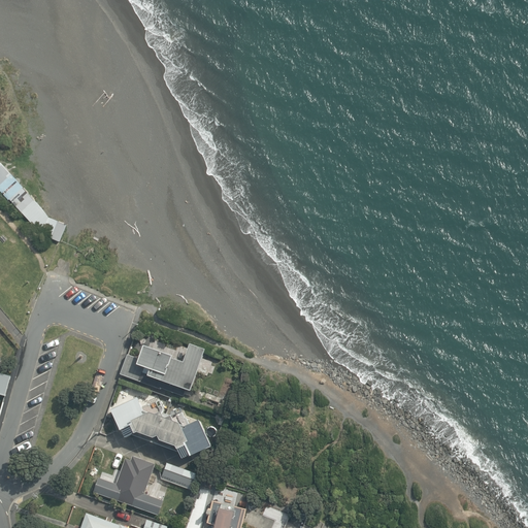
[(0,188),(37,231),(59,239),(65,224),(48,217),(0,161),(0,188)]
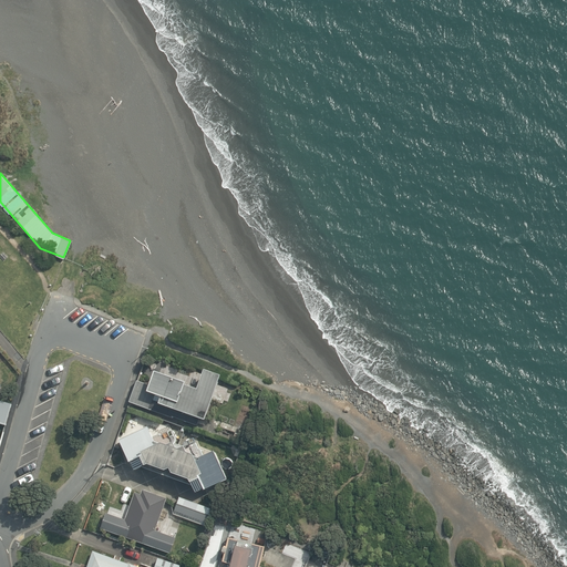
[(0,422),(7,424),(12,403),(0,399),(0,391),(2,383),(0,382),(0,372),(1,368),(0,367),(0,422)]
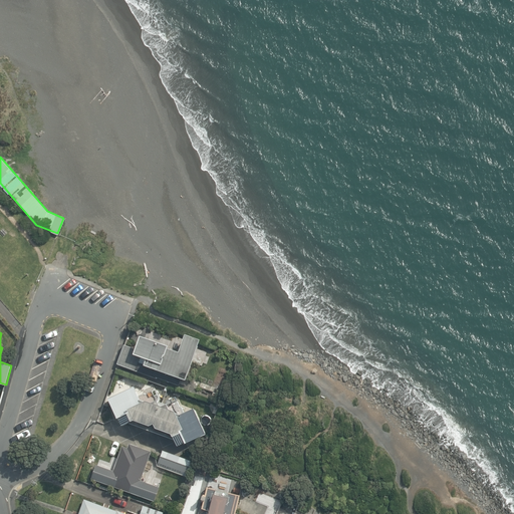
[(186,379),(200,339),(185,333),(179,351),(168,347),(168,345),(141,335),(136,348),(123,343),(116,363),(156,377),(157,376),(179,383),(181,377),(186,379)]
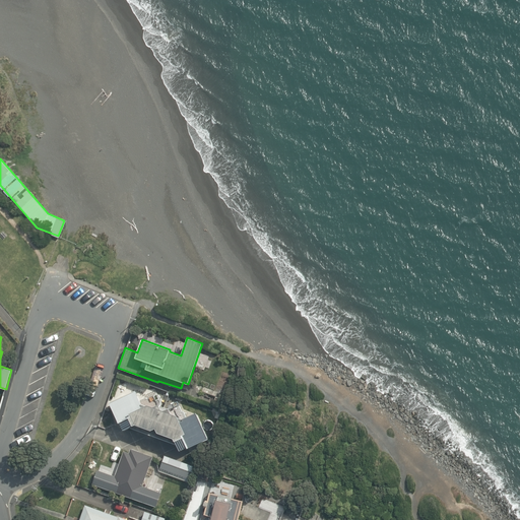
[(121,424),(124,432),(136,426),(152,432),(156,430),(158,434),(174,440),(180,452),(188,448),(188,450),(208,440),(196,413),(187,417),(184,412),(183,412),(178,401),(170,405),(169,409),(159,406),(161,402),(157,395),(147,399),(146,399),(140,401),(136,391),(110,403),(119,425),(121,424)]
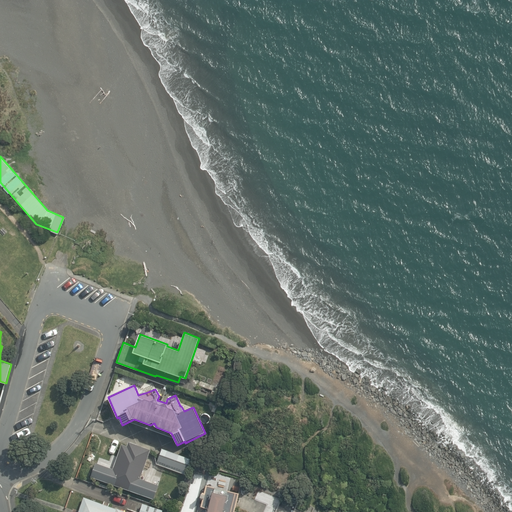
[(210,401),(218,404),(221,393),(213,391),(210,401)]
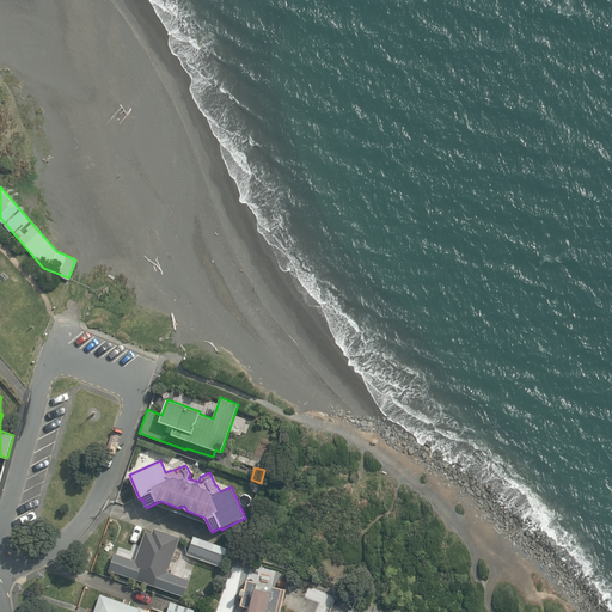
[(114,554),(109,570),(184,597),(190,580),(167,571),(179,537),(153,528),(152,532),(145,530),(134,561),(114,554)]
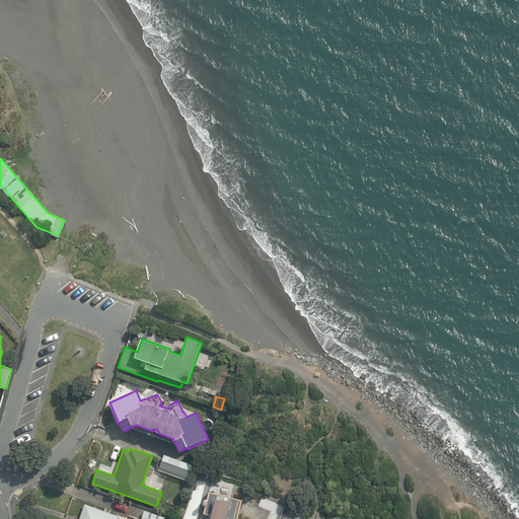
[(191,477),(195,464),(163,453),(158,466),(191,477)]
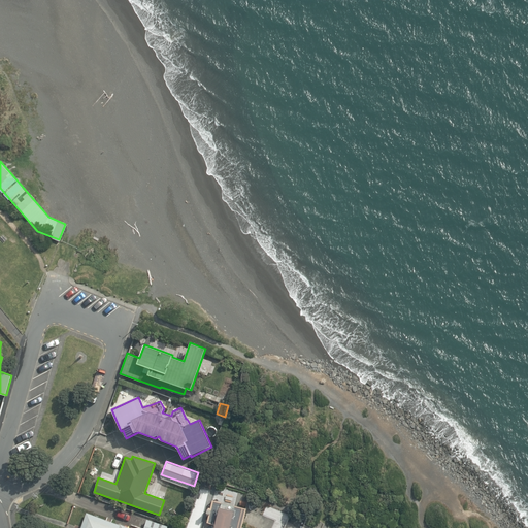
[(212,502),(207,524),(215,525),(213,527),(239,527),(244,509),(212,502)]
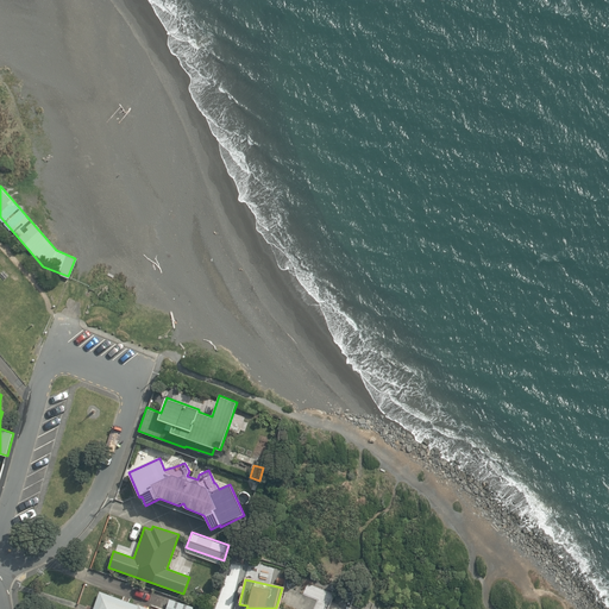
[(96,608),(152,608),(140,604),(139,606),(99,589),(93,607),(98,608),(96,608)]
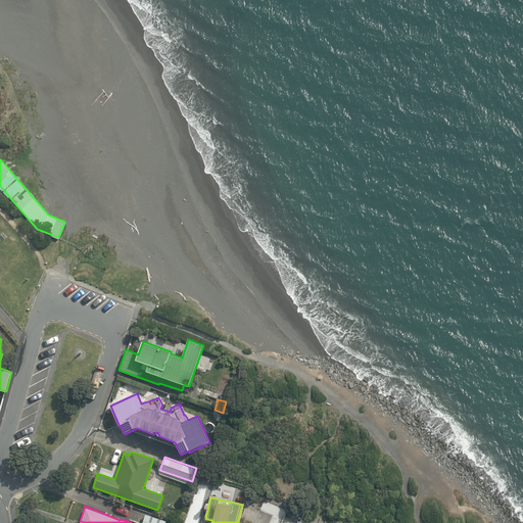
[(141,522),(163,522),(165,519),(145,513),(141,522)]
